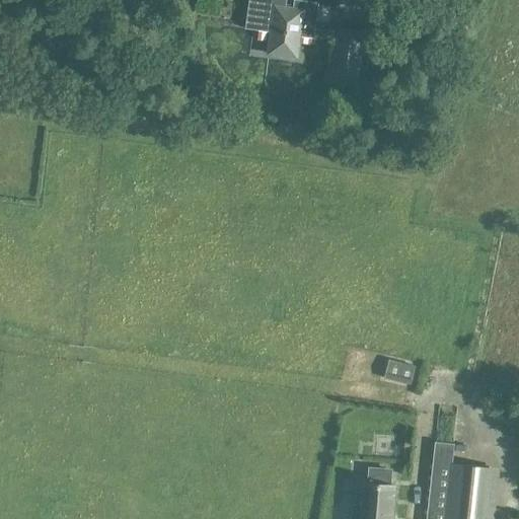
[(314,40),(319,4),(295,1),(293,11),(286,10),(287,0),(262,0),(257,31),(272,33),(269,56),(297,60),(300,38),(314,40)]
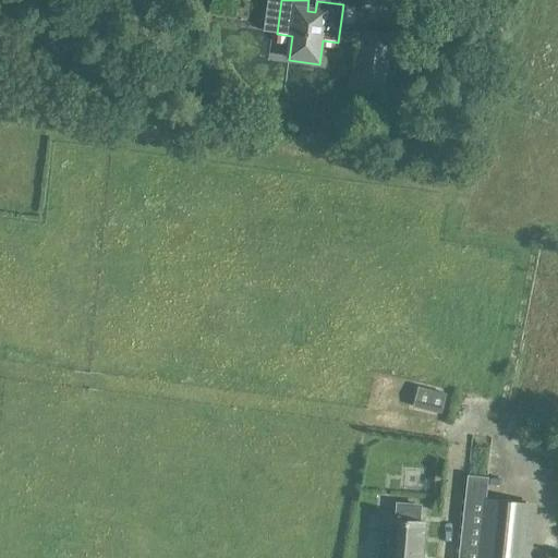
[(391,36),(365,33),(359,81),(384,85),(391,36)]
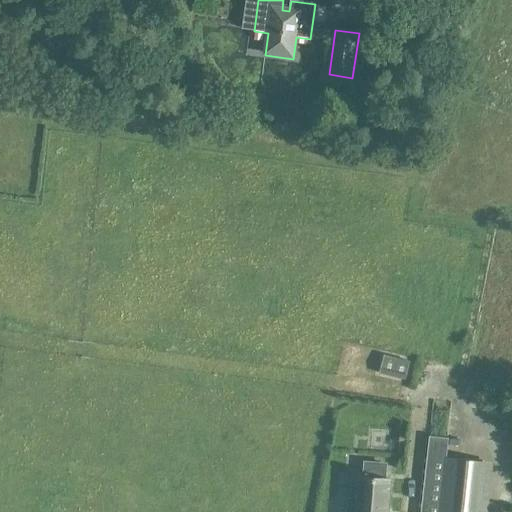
[(375,367),(400,374),(405,356),(380,349),(375,367)]
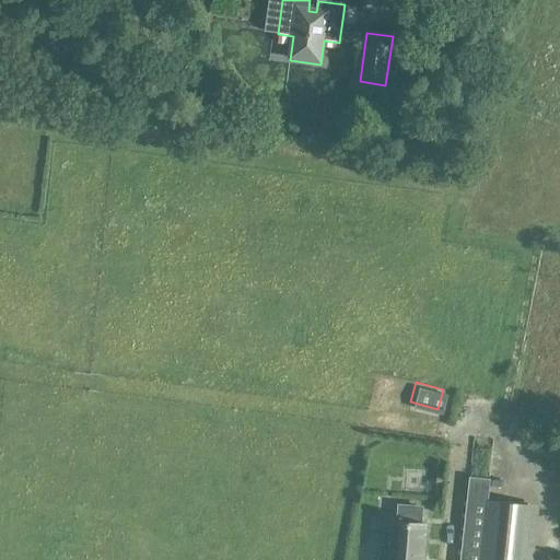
[(488,502),(480,559),(526,559),(534,508),(488,502)]
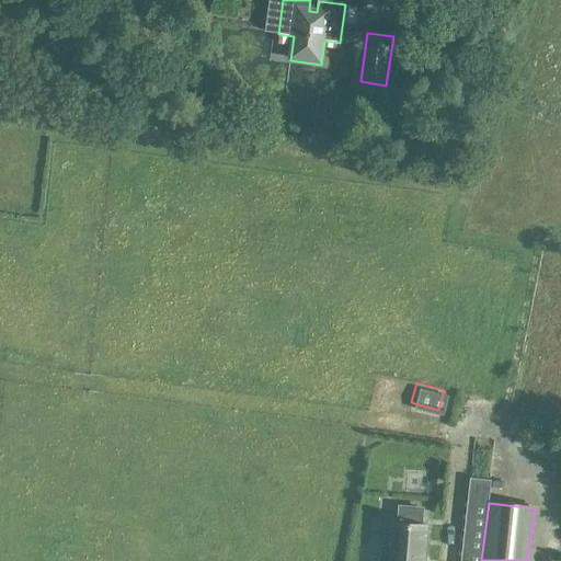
[(426,560),(430,524),(423,524),(425,507),(398,505),(397,522),(391,521),(389,548),(381,547),(380,560),(426,560)]
